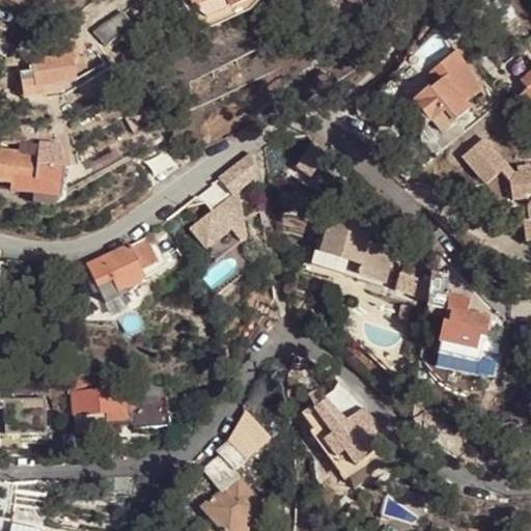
[(188,0),(198,22),(246,1),(245,0),(188,0)]
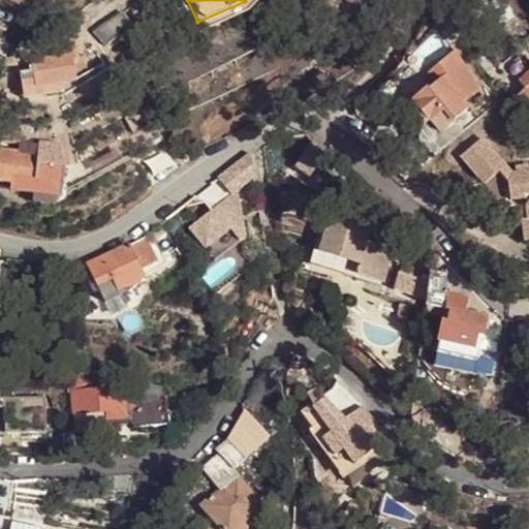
[(257,3),(255,0),(244,0),(245,1),(197,22),(200,29),(257,3)]
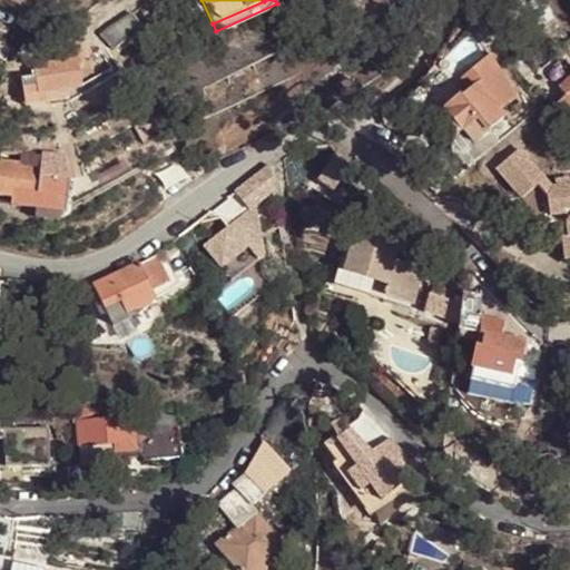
[(409,0),(397,0),(392,12),(400,17),(409,0)]
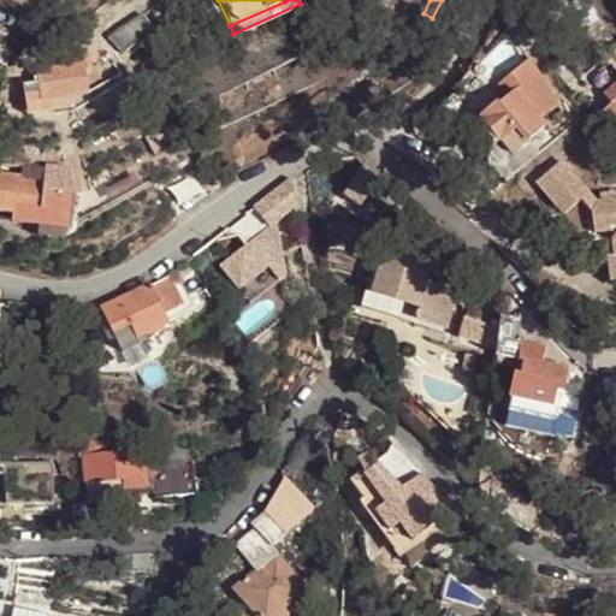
[(141,15),(108,37),(118,53),(152,29),(141,15)]
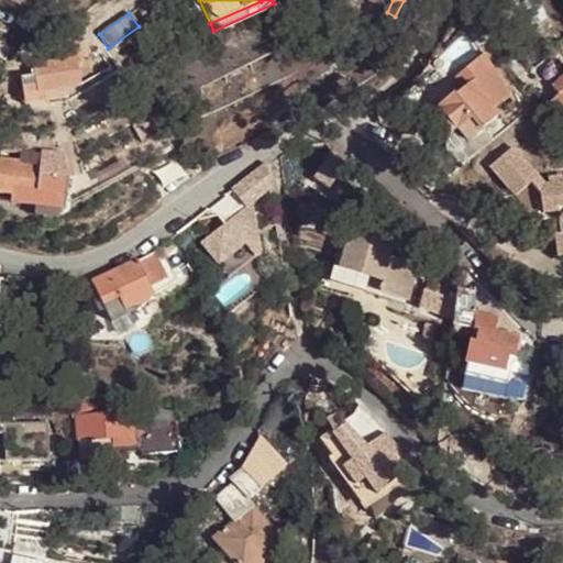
[(10,44),(0,39),(0,58),(2,61),(10,44)]
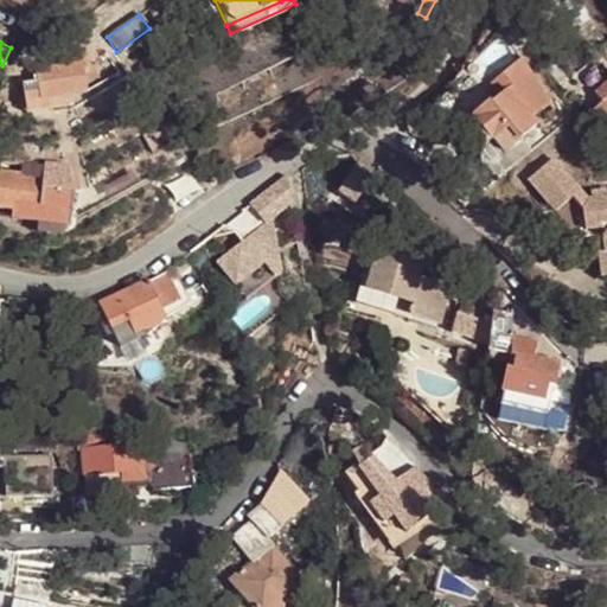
[(459,171),(479,195),(504,173),(493,161),(503,154),(536,125),(529,117),(550,104),(522,57),(490,87),(499,97),(490,106),(486,103),(471,116),(474,120),(462,129),(462,132),(462,135),(464,140),(466,144),(470,147),(473,148),(477,149),(481,149),(489,144),(494,149),(479,163),(474,157),(459,171)]
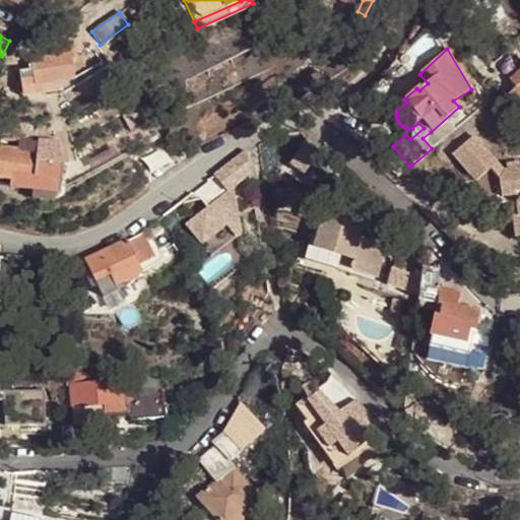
[(70,53),(29,58),(31,71),(18,73),(20,84),(60,79),(73,77),(70,53)]
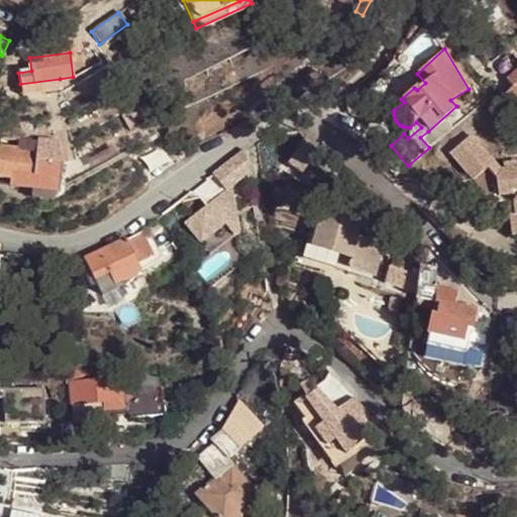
[(516,71),(508,80),(515,89),(504,98),(516,112),(516,71)]
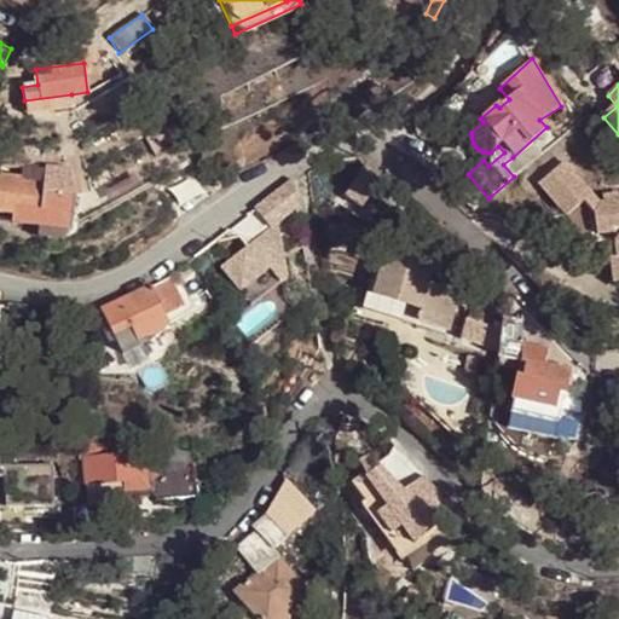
[(71,94),(24,100),(27,116),(74,110),(71,94)]
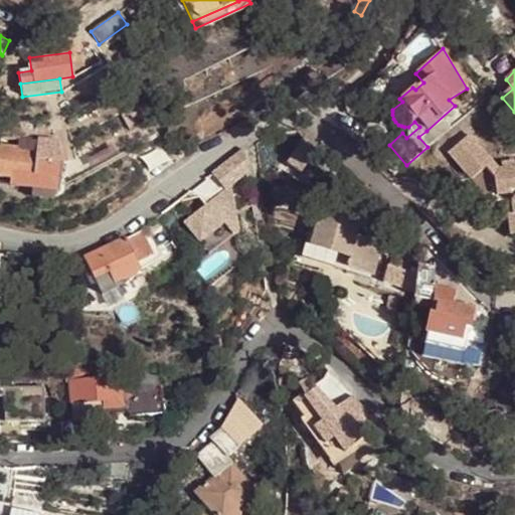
[(514,165),(498,168),(468,135),(448,153),(472,179),(486,167),(495,177),(497,194),(511,192),(514,215),(514,214),(514,165)]
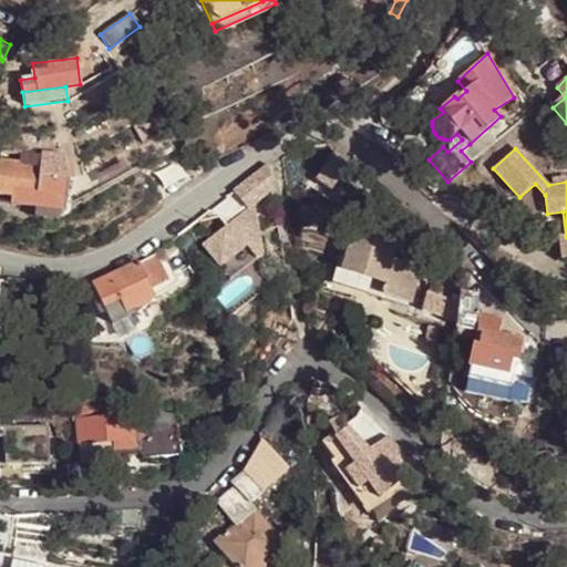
[(331,155),(349,167),(351,163),(334,151),(331,155)]
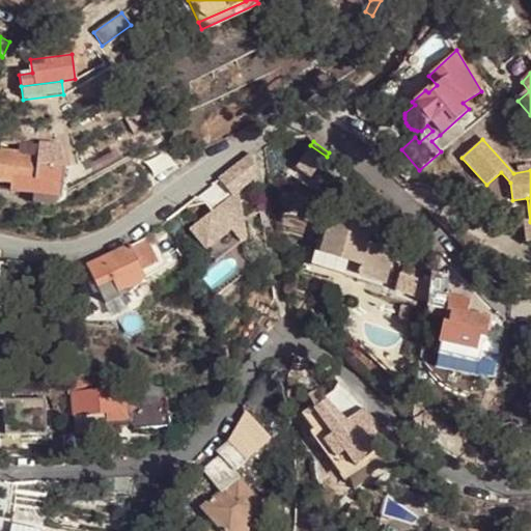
[(61,199),(68,146),(42,142),(39,156),(0,149),(0,182),(15,185),(12,192),(61,199)]
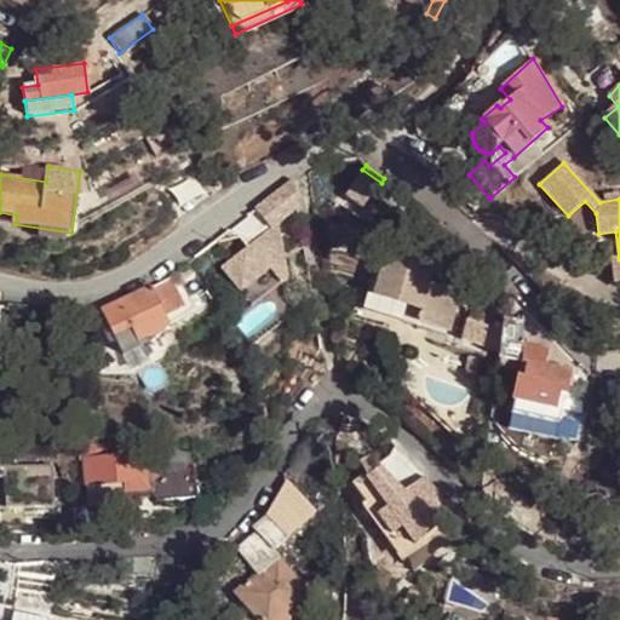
[(382,183),(362,170),(344,195),(363,208),(382,183)]
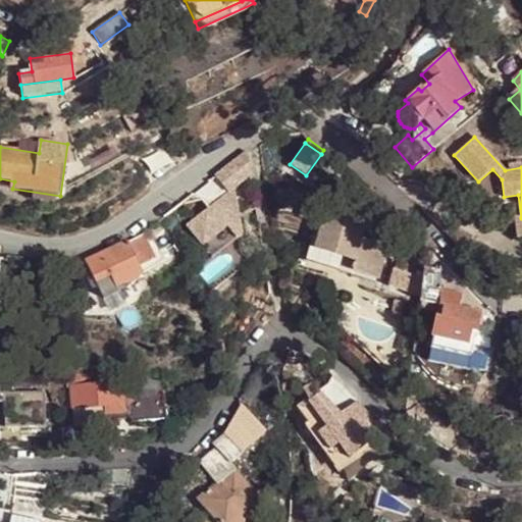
[(252,174),(247,151),(195,192),(208,208),(188,224),(203,245),(227,225),(237,238),(243,233),(235,188),(252,174)]
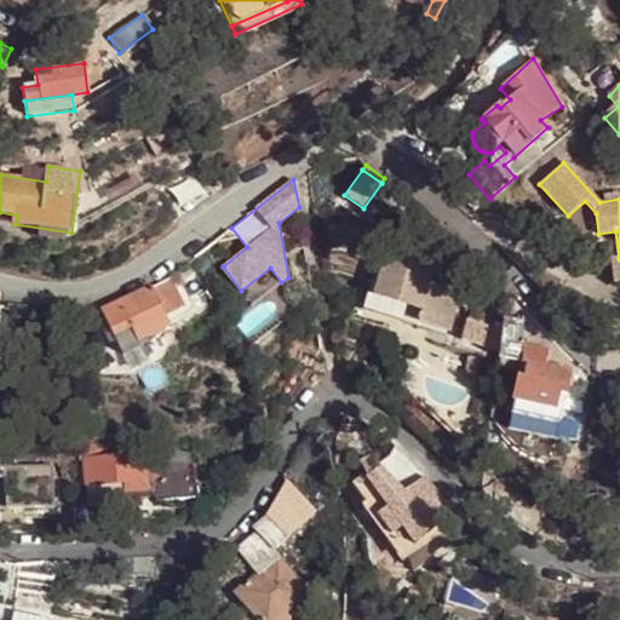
[(430,285),(435,265),(386,251),(374,296),(423,309),(419,322),(452,331),(461,293),(430,285)]
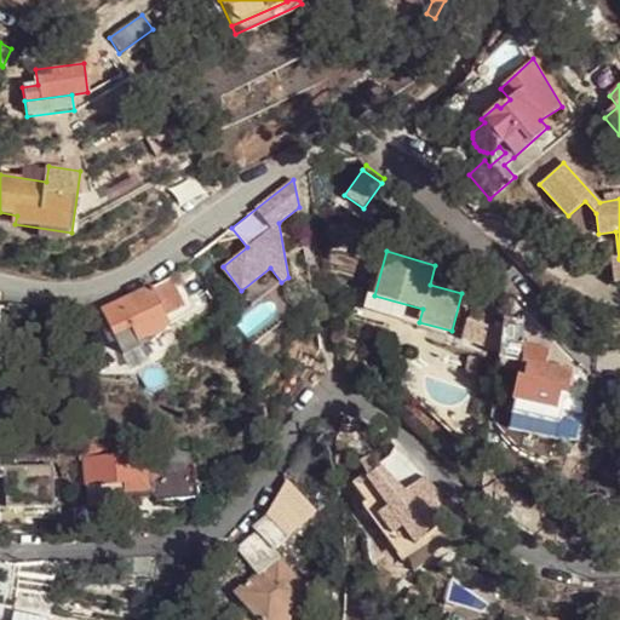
[(241,291),(253,305),(281,282),(270,268),(241,291)]
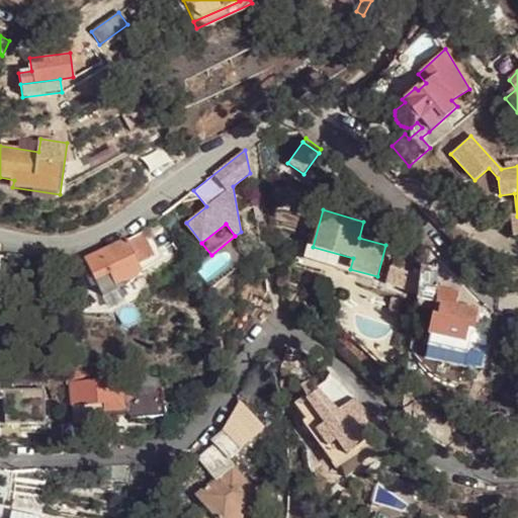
[(150,225),(143,230),(148,240),(156,237),(150,225)]
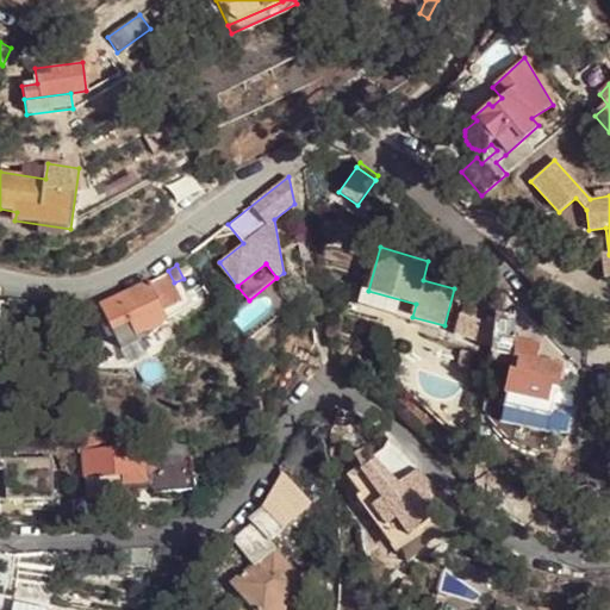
[(174,282),(168,271),(100,305),(122,348),(144,337),(142,332),(165,321),(161,313),(184,302),(174,282)]
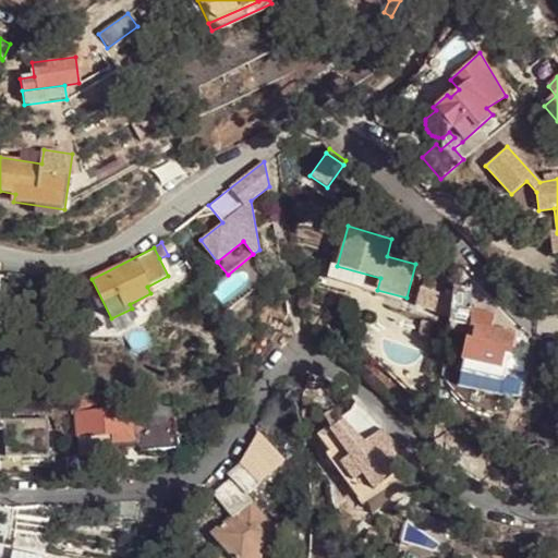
[(472,287),(453,284),(449,324),(464,325),(459,375),(499,379),(502,355),(510,356),(513,331),(490,329),(493,314),(469,311),(472,287)]
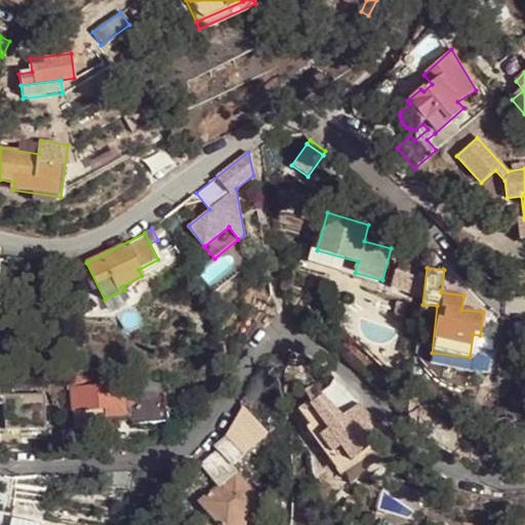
[(410,329),(413,309),(401,307),(398,327),(410,329)]
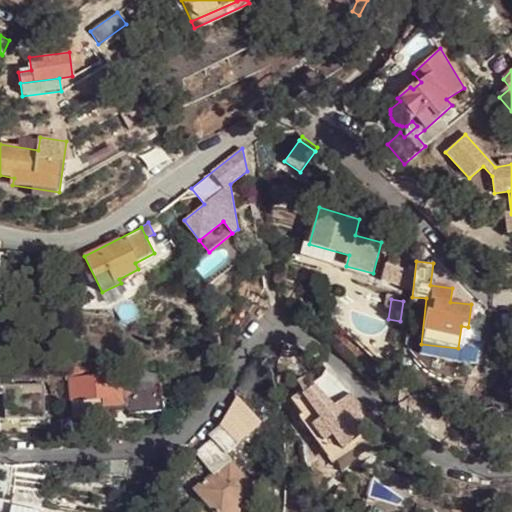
[(284,343),(282,356),(291,358),(294,346),(284,343)]
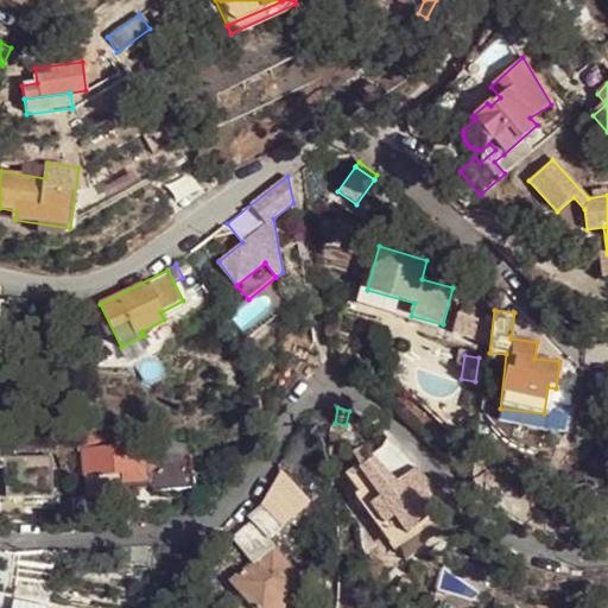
[(410,482),(418,476),(411,464),(401,472),(385,447),(378,450),(362,429),(340,445),(347,455),(336,463),(354,486),(341,495),(355,514),(367,505),(385,529),(418,504),(429,518),(442,508),(434,496),(424,502),(410,482)]
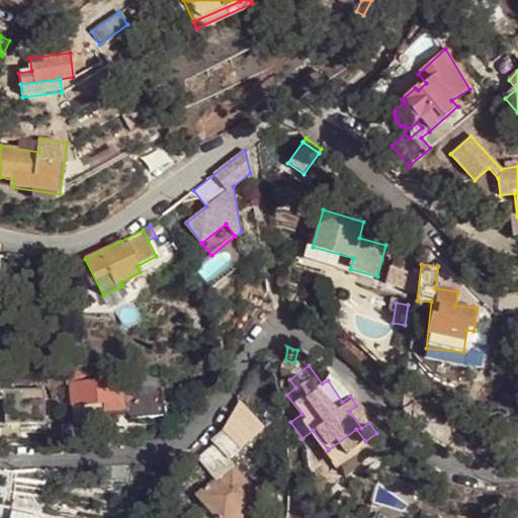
[(122,423),(120,392),(104,393),(103,380),(66,383),(65,394),(75,394),(78,436),(107,434),(106,424),(122,423)]
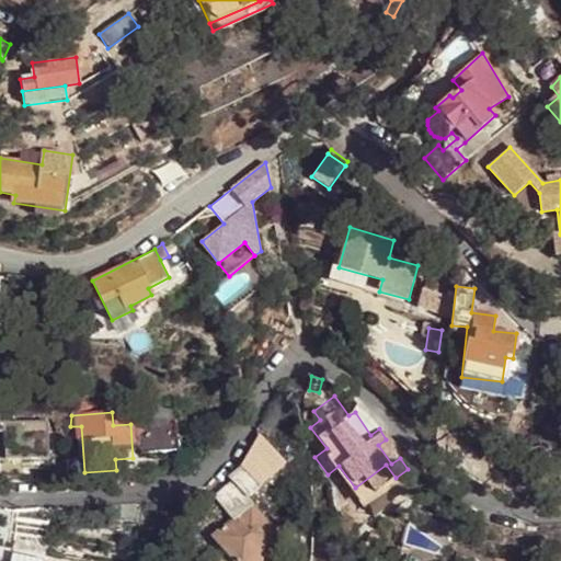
[(231,483),(214,496),(231,519),(210,535),(230,560),(264,560),(267,559),(261,551),(279,537),(248,497),(260,488),(241,466),(228,478),(231,483)]
